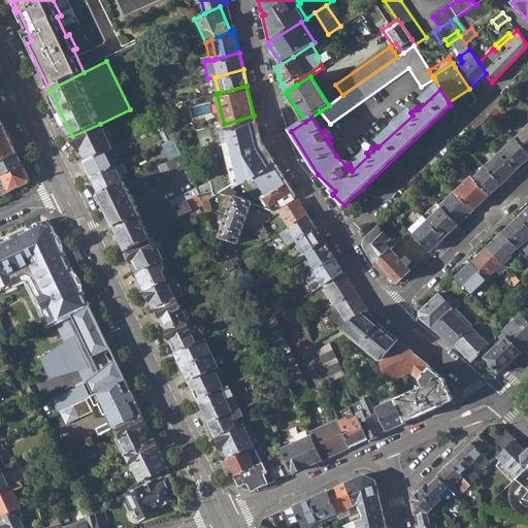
[(210,183),(197,190),(199,195),(202,202),(220,192),(244,176),(253,171),(272,159),(260,141),(254,116),(224,124),(197,130),(210,183)]
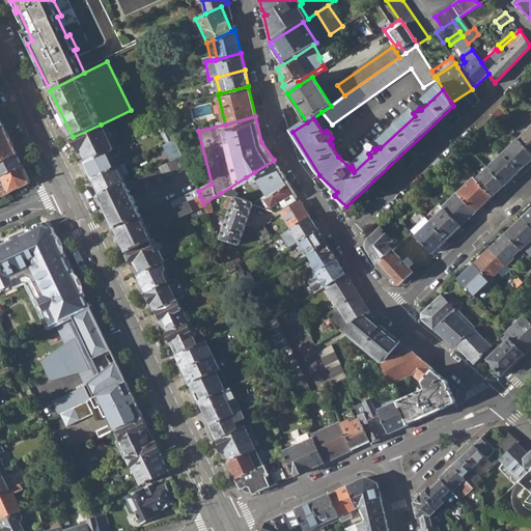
[(73,137),(84,163),(113,149),(101,124),(73,137)]
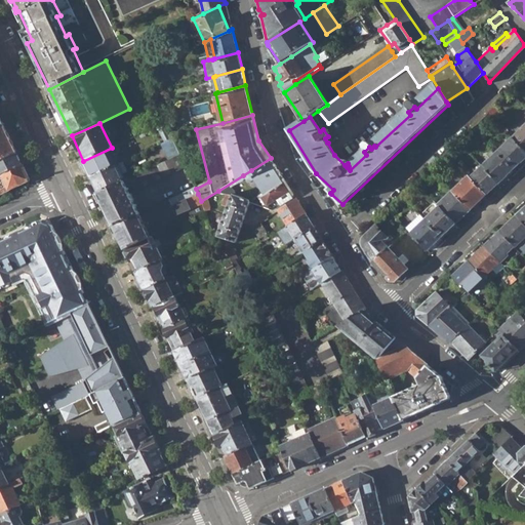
[(524,124),(512,138),(524,151),(524,124)]
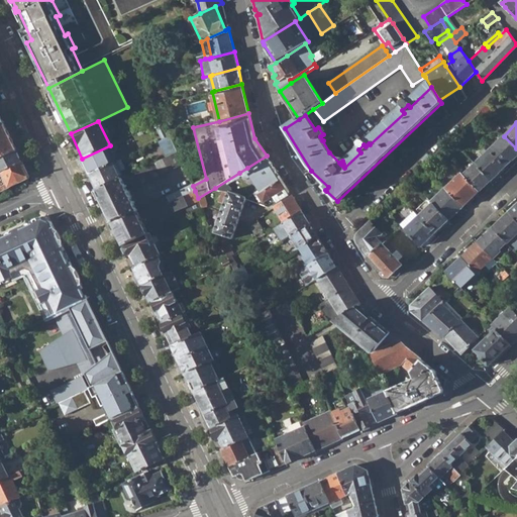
[(0,124),(0,159),(18,150),(4,123),(0,124)]
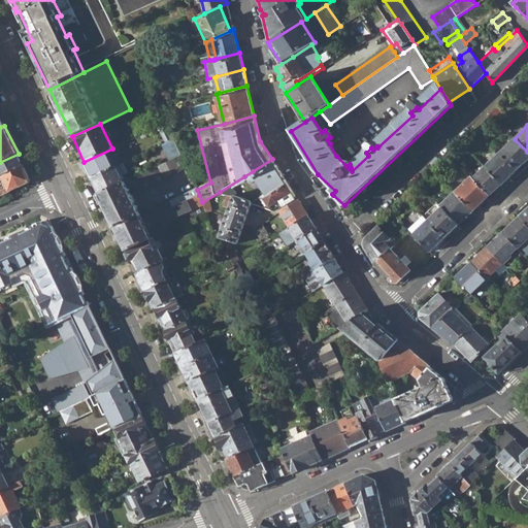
[(527,152),(515,139),(499,153),(516,169),(527,157),(527,152)]
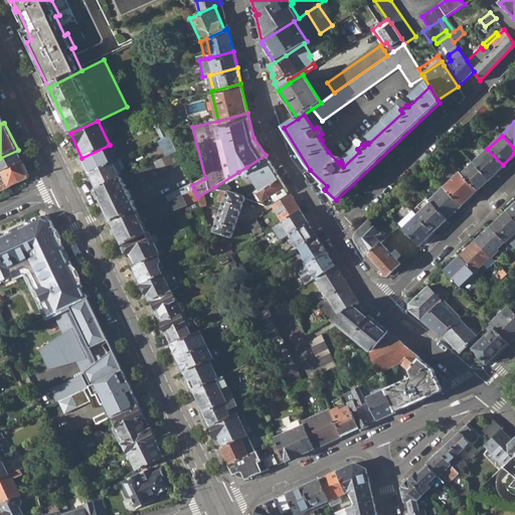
[(81,158),(90,174),(113,163),(117,161),(110,145),(81,158)]
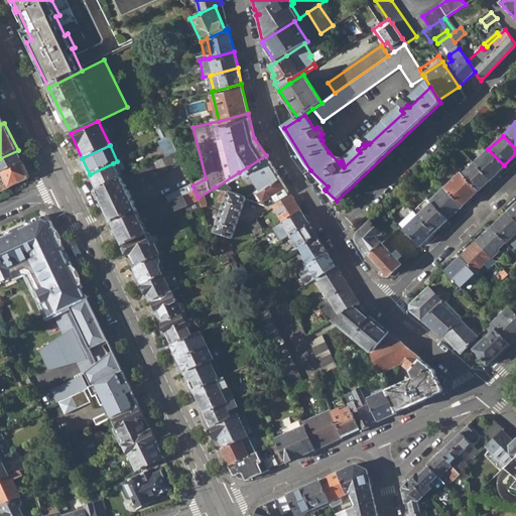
[(488,149),(474,163),(490,180),(504,165),(488,149)]
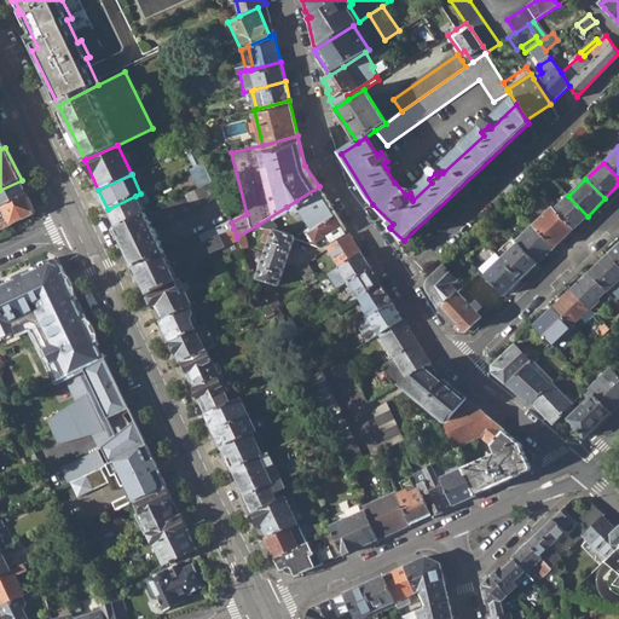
[(0,208),(28,195),(22,180),(0,190),(0,208)]
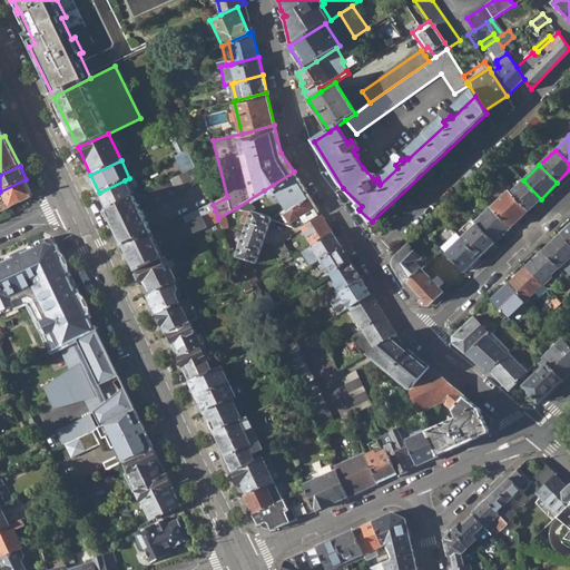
[(140,195),(146,207),(200,180),(195,168),(140,195)]
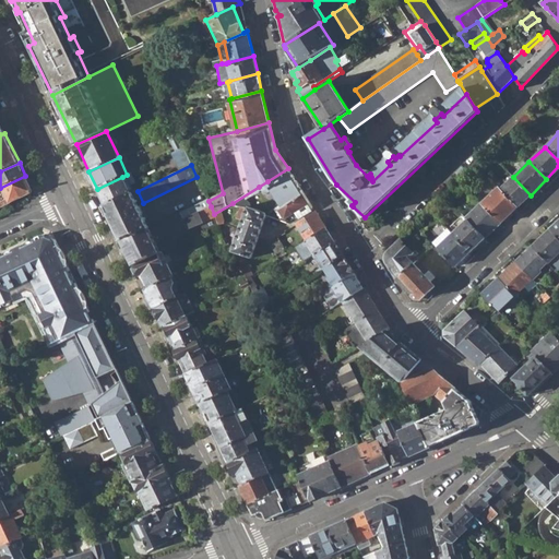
[(273,189),(282,204),(302,192),(288,168),(268,181),(259,187),(263,195),(273,189)]
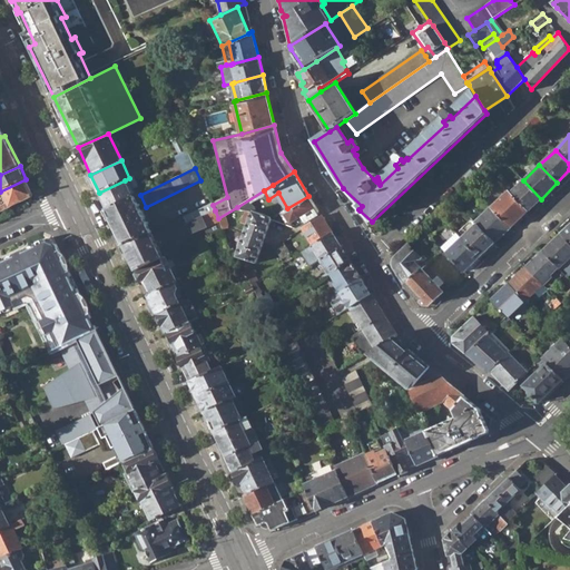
[(99,193),(108,209),(133,198),(130,194),(134,193),(133,188),(138,186),(134,176),(129,178),(125,180),(99,193)]
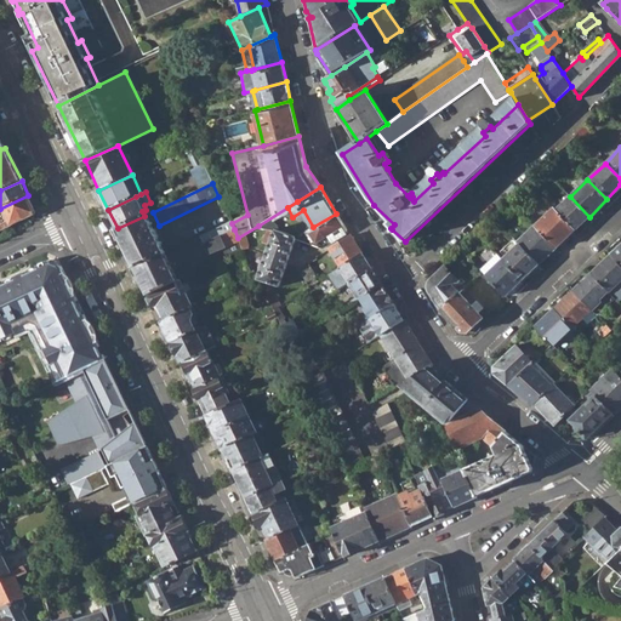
[(0,229),(35,214),(36,212),(28,195),(0,209),(0,229)]
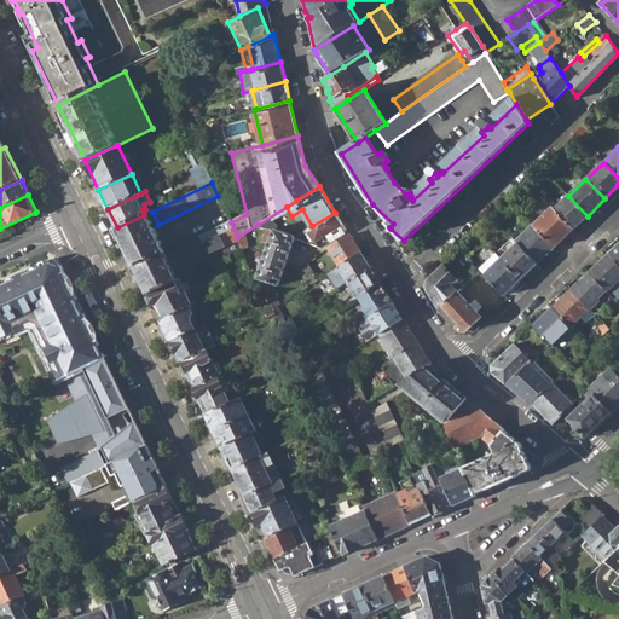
[(568,196),(554,209),(573,230),(588,217),(568,196)]
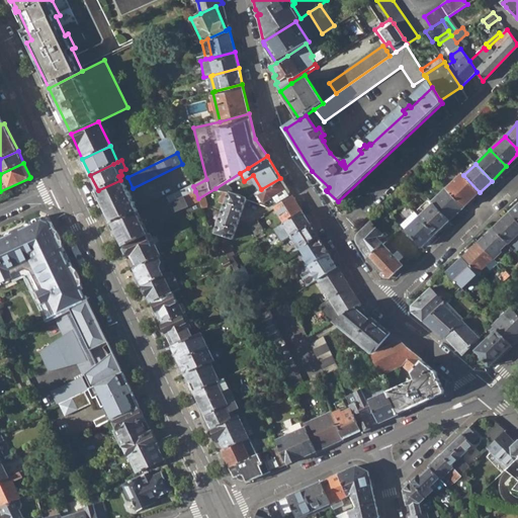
[(461,174),(446,189),(463,207),(480,192),(463,175),(461,174)]
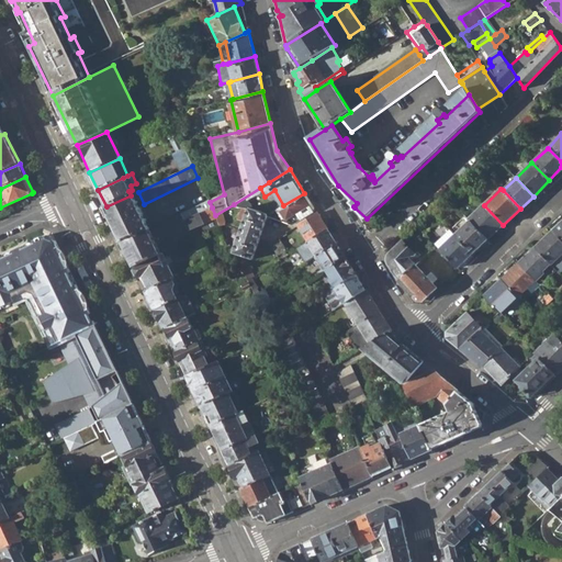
[(315,210),(304,193),(283,205),(276,211),(279,216),(281,215),(283,218),(287,216),(290,222),(293,223),(315,210)]
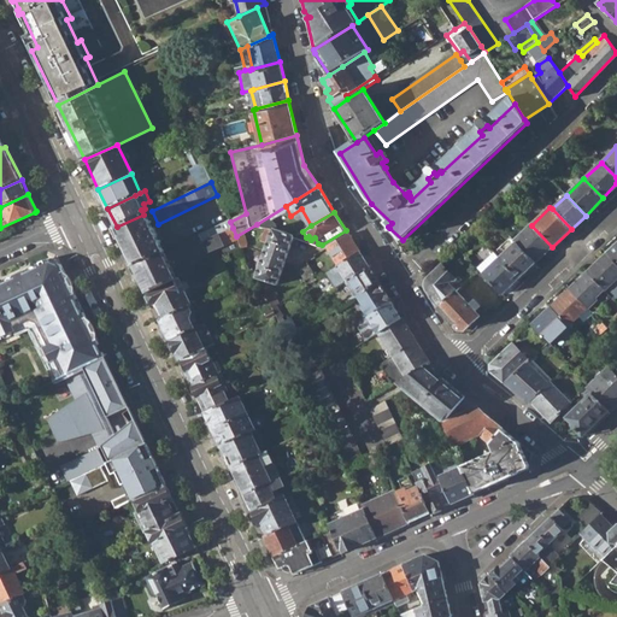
[(117,227),(135,265),(164,252),(146,213),(144,215),(117,227)]
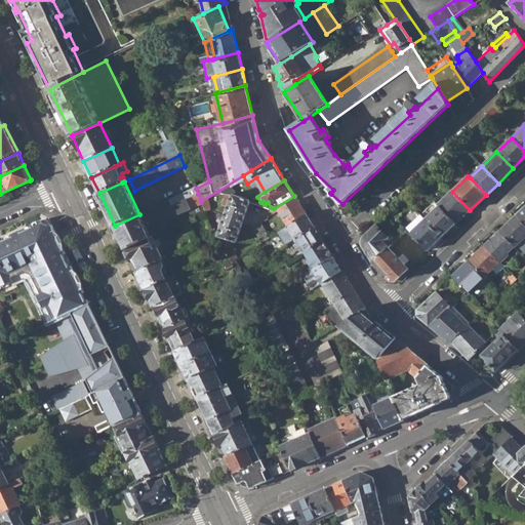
[(168,201),(172,207),(198,194),(196,189),(195,188),(168,201)]
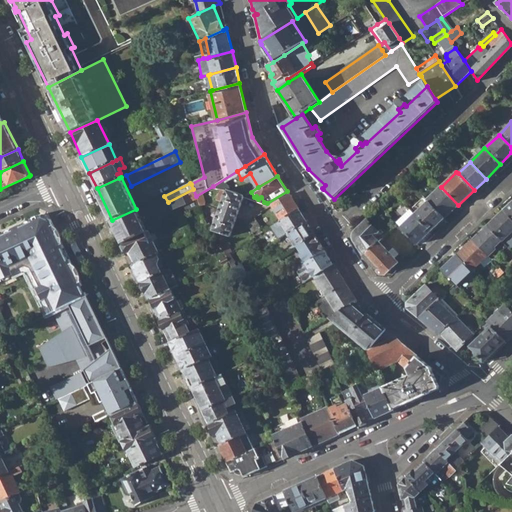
[(425,200),(427,201),(444,219),(458,205),(441,187),(440,186),(425,200)]
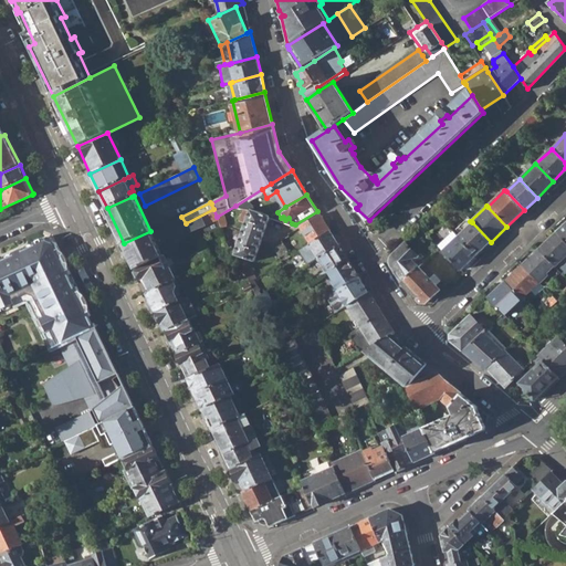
[(186,223),(190,233),(205,226),(209,234),(220,229),(217,217),(213,209),(186,223)]
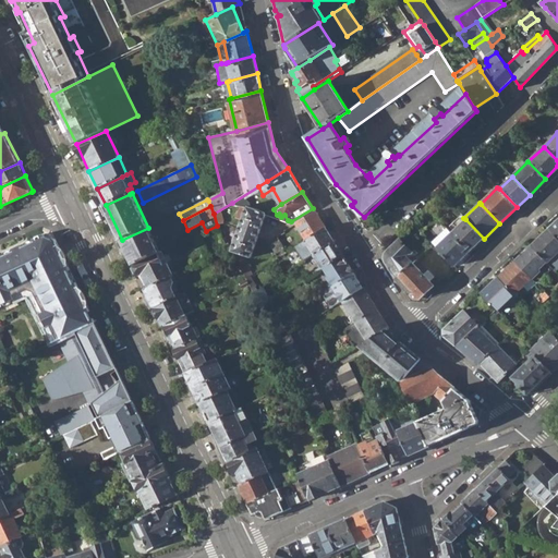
[(233,253),(245,278),(251,276),(252,275),(245,262),(246,257),(251,258),(266,215),(246,208),(244,216),(232,252),(233,253)]
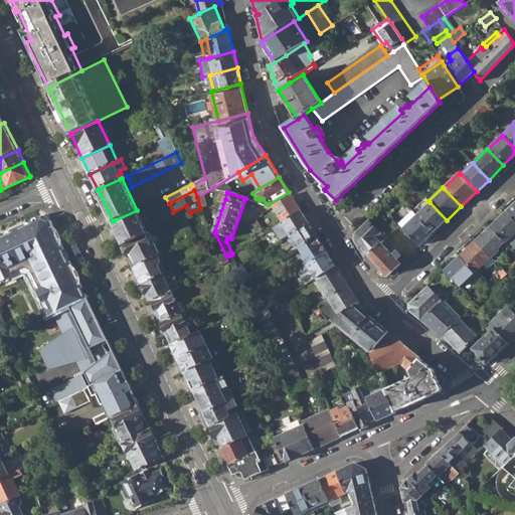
[(273,207),(283,222),(301,210),(291,196),(273,207)]
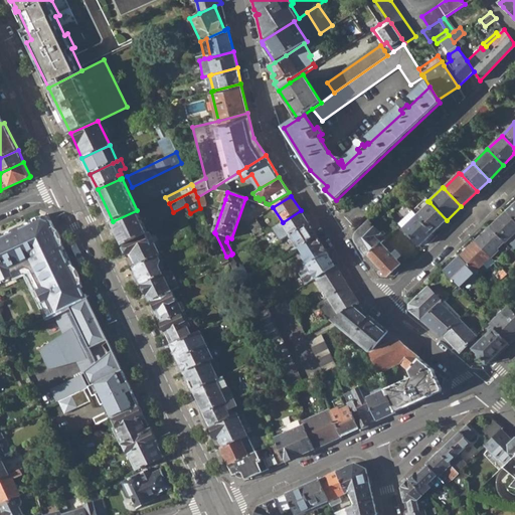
[(430,202),(416,214),(435,232),(447,220),(430,202)]
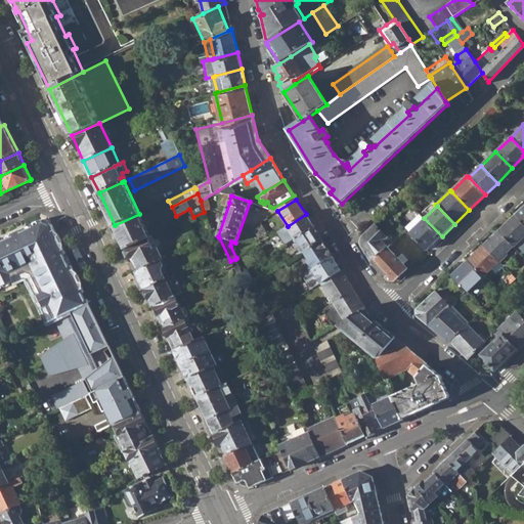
[(180,223),(193,217),(189,209),(176,216),(180,223)]
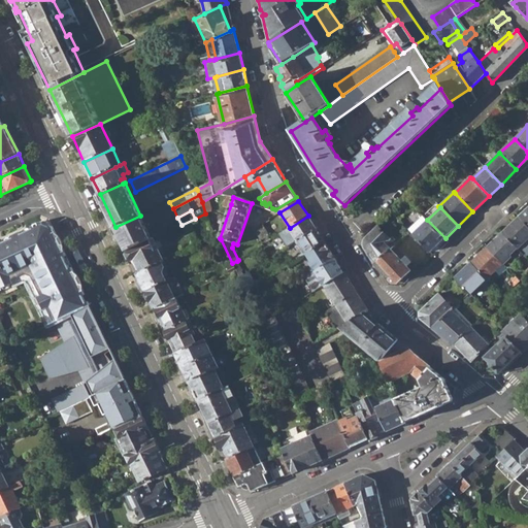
[(116,227),(127,251),(152,239),(140,216),(116,227)]
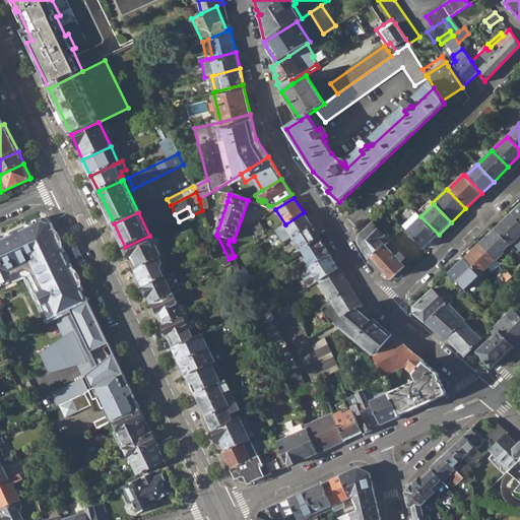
[(283,243),(293,238),(312,225),(304,212),(285,224),(275,231),(283,243)]
